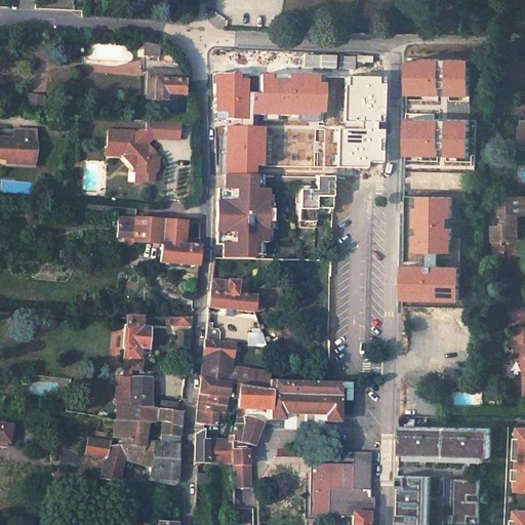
[(386,9),(370,6),(368,14),(385,18),(386,9)]
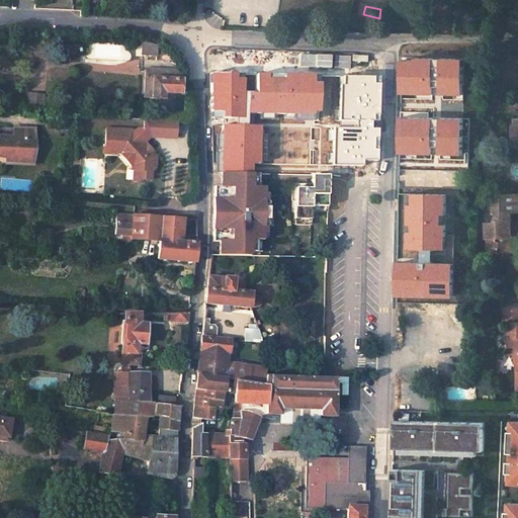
[(155,41),(141,40),(141,56),(154,56),(155,41)]
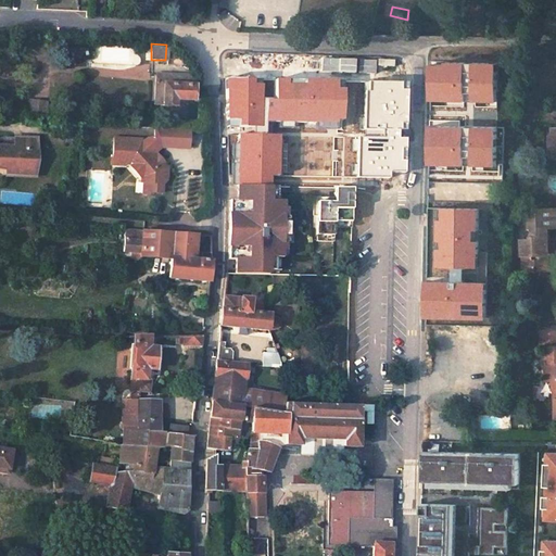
[(493,64),(430,64),(430,101),(493,101),(493,64)]
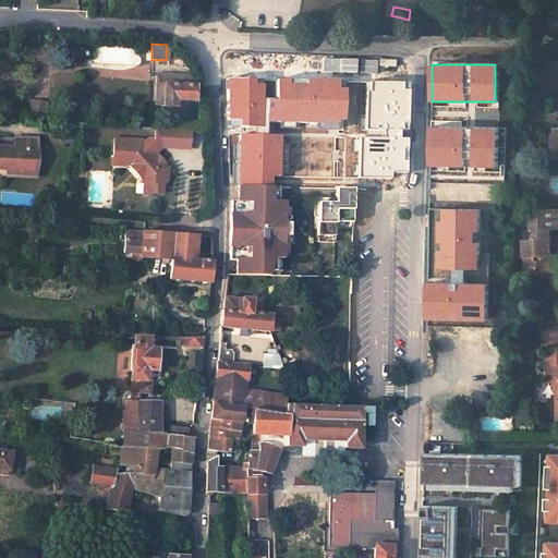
[(194,77),(189,77),(190,74),(157,73),(157,76),(154,104),(174,106),(176,99),(203,100),(201,89),(199,83),(194,83),(194,77)]
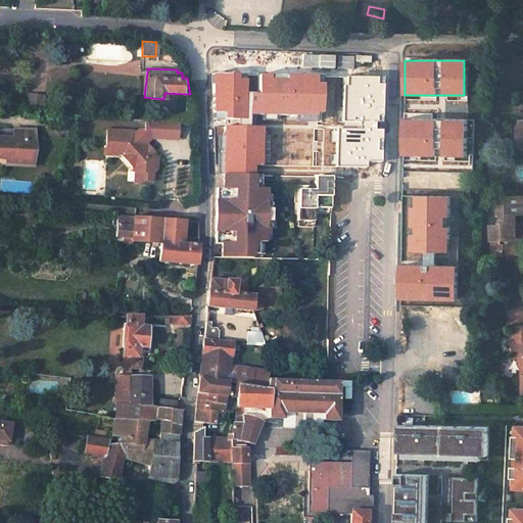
[(246,73),(216,73),(216,119),(247,117),(246,73)]
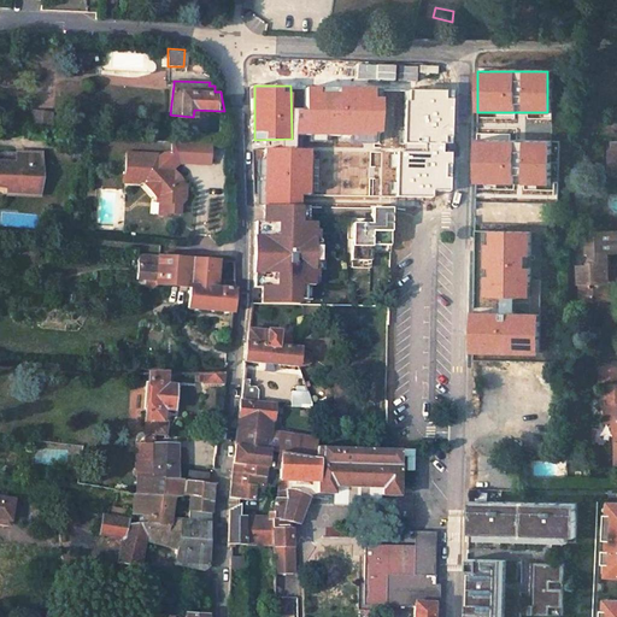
[(385,88),(310,87),(309,109),(298,109),(298,133),(385,135),(385,88)]
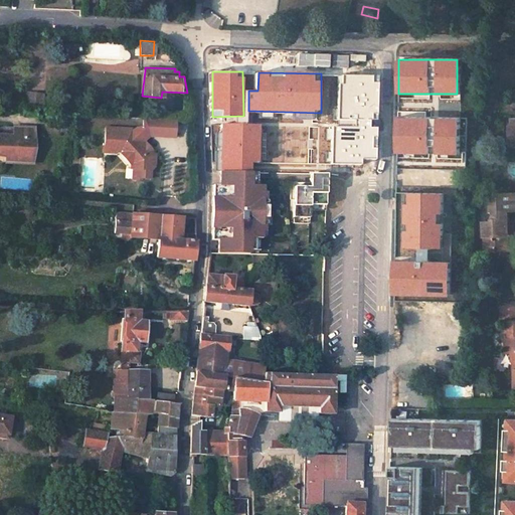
[(382,75),(340,73),(335,163),(363,164),(363,158),(378,159),(382,75)]
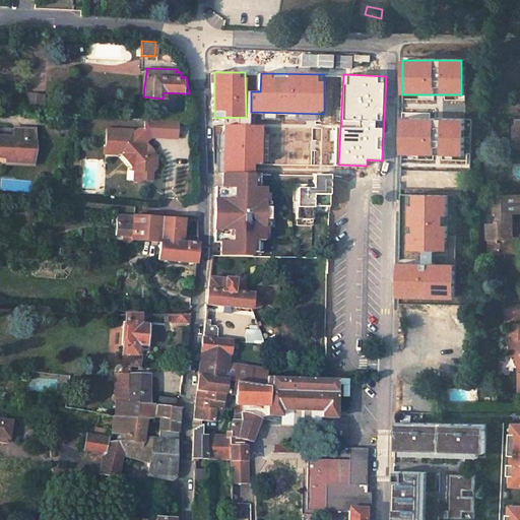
[(70,134),(71,119),(62,118),(62,133),(70,134)]
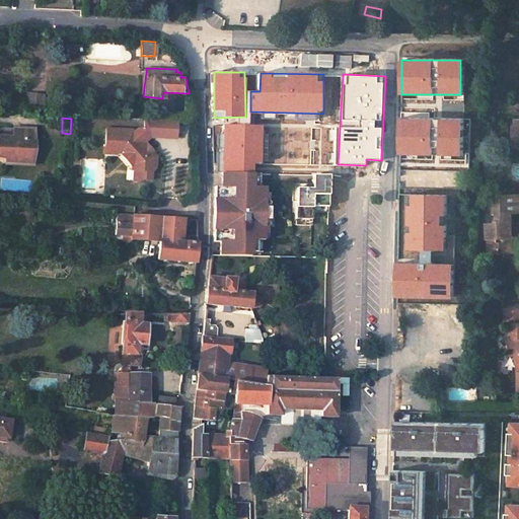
[(173,120),(142,118),(142,128),(147,128),(150,133),(152,135),(159,130),(163,136),(172,136),(173,120)]
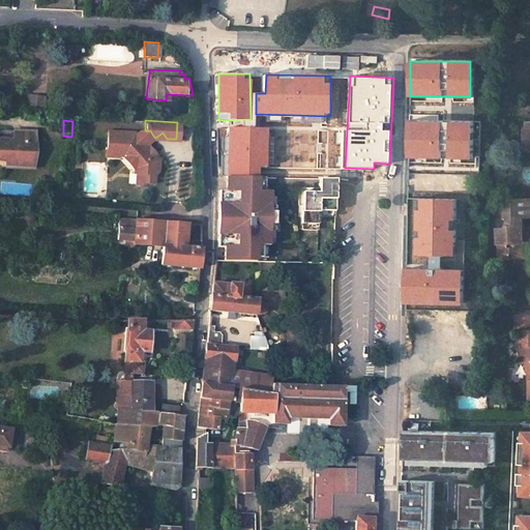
[(473,123),(410,121),(410,158),(472,159),(473,123)]
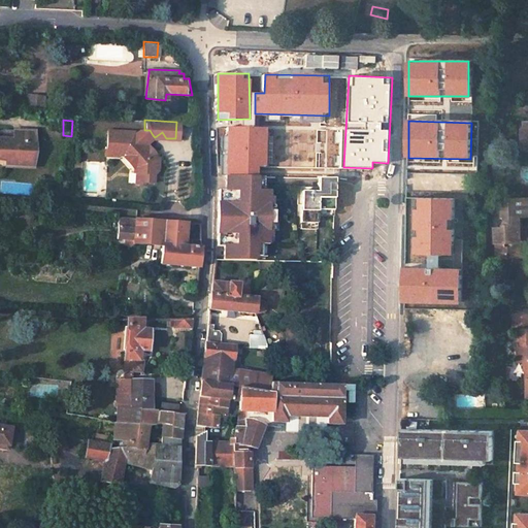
[(267,128),(231,126),(229,171),(265,172),(267,128)]
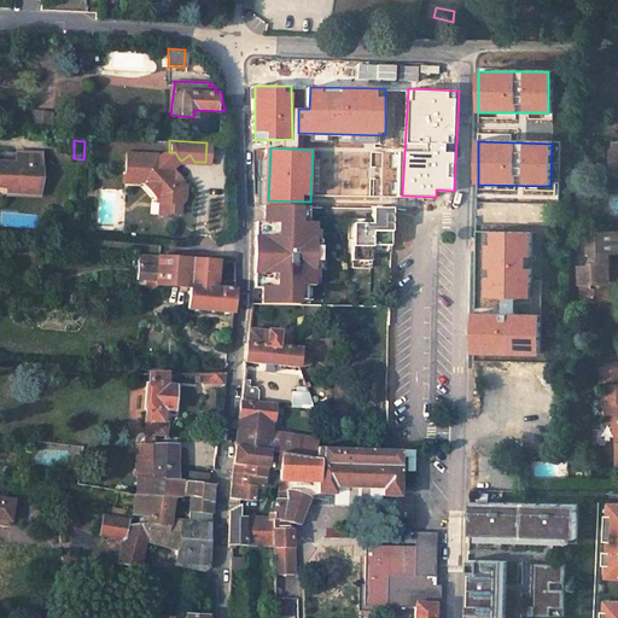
[(7,162),(9,151),(7,151),(7,150),(4,150),(1,150),(1,151),(0,150),(0,185),(4,186),(4,182),(13,184),(13,187),(31,191),(34,163),(7,162)]
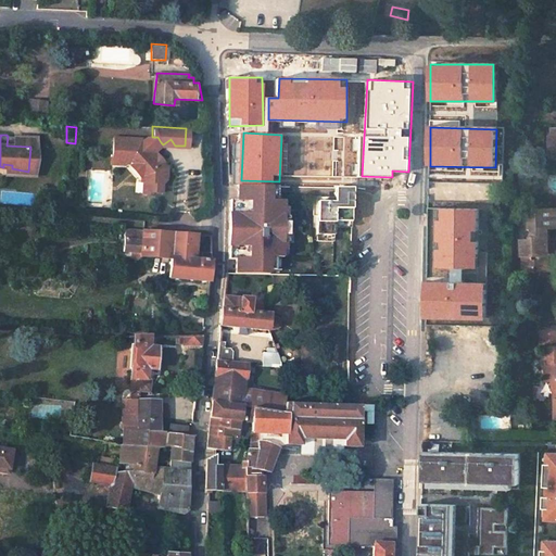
[(30,137),(8,136),(7,146),(30,147),(30,137)]
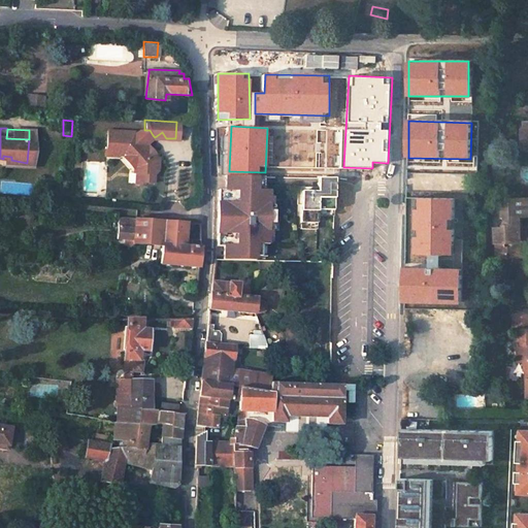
[(131,131),(106,129),(104,152),(122,154),(122,152),(125,153),(125,156),(124,157),(131,167),(131,173),(134,173),(140,174),(139,180),(152,182),(152,173),(156,170),(156,159),(143,141),(145,140),(141,134),(135,138),(131,137),(131,135),(131,131)]
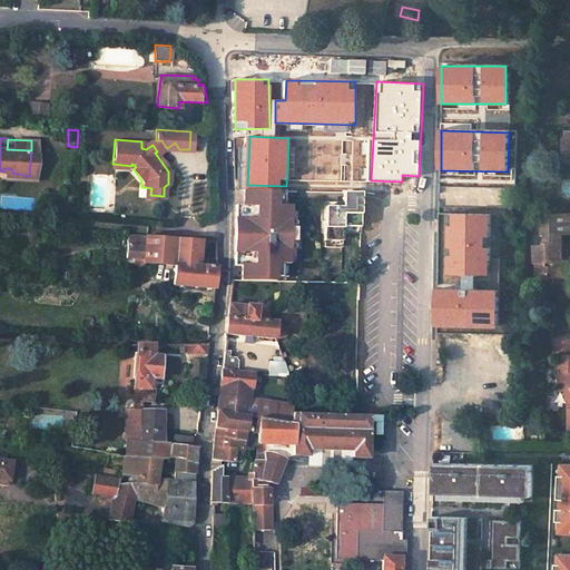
[(157,151),(165,146),(161,140),(156,140),(150,139),(141,146),(141,148),(146,149),(153,145),(157,151)]
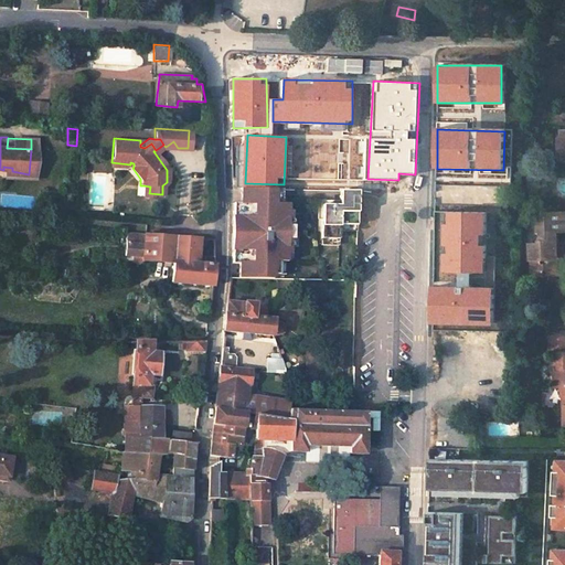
[(29,178),(29,174),(12,171),(12,168),(3,167),(3,170),(2,176),(29,178)]
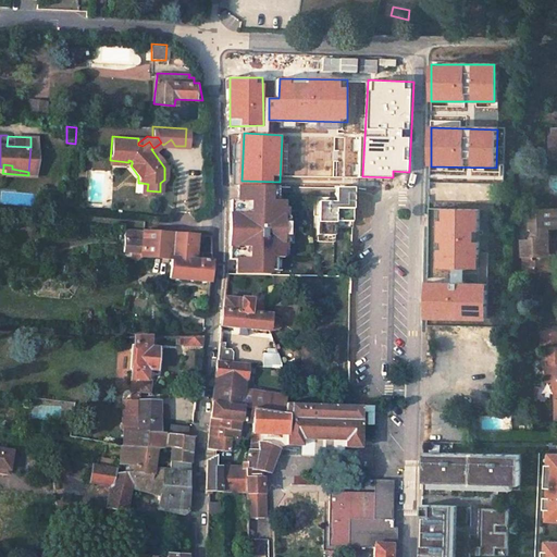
[(319,194),(318,233),(335,233),(335,225),(336,219),(353,219),(354,186),(336,185),(336,196),(336,199),(331,199),(331,196),(323,196),(323,194),(319,194)]
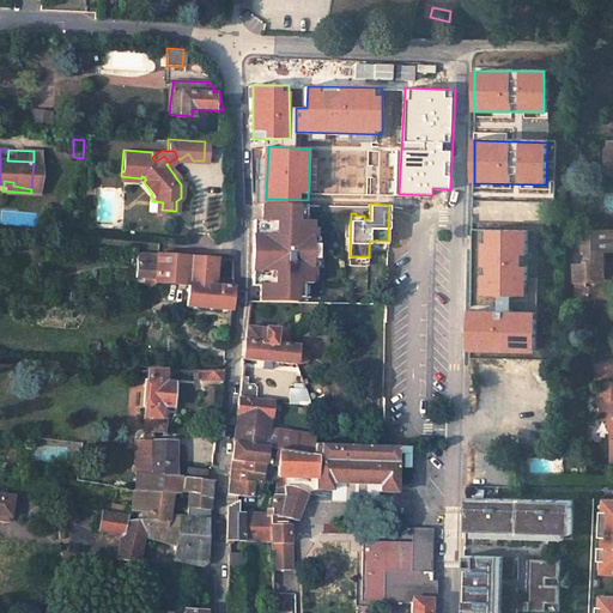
[(253,274),(263,274),(262,284),(261,298),(296,299),(296,295),(303,295),(303,280),(311,281),(311,272),(315,273),(316,263),(313,263),(313,236),(316,236),(316,226),(314,226),(314,218),(307,218),(308,207),(263,206),(263,218),(263,226),(262,226),(254,226),(254,235),(253,265),(253,274)]
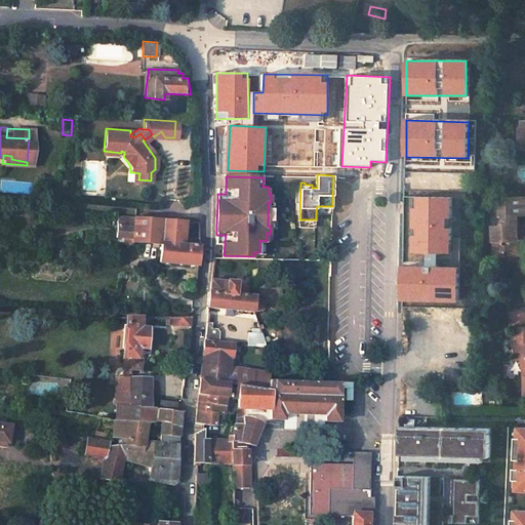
[(524,196),(501,198),(501,214),(505,214),(505,225),(494,225),(495,250),(524,249),(524,238),(524,228),(520,228),(520,214),(524,213),(524,196)]
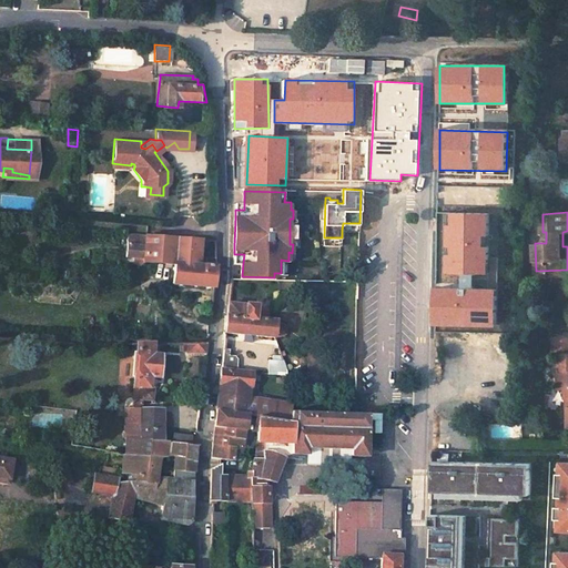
[(486,215),(443,214),(443,273),(485,273),(486,215)]
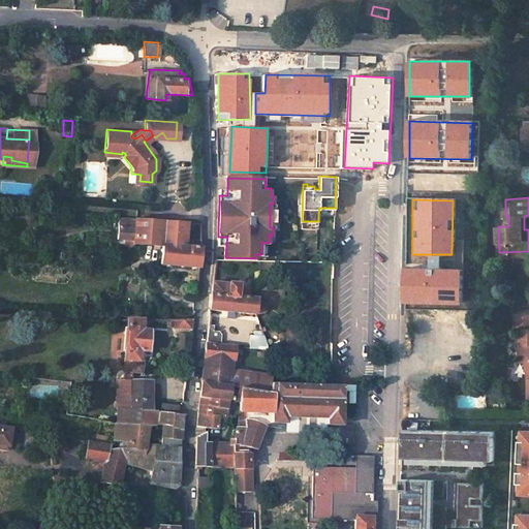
[(128,216),(126,239),(135,239),(135,243),(145,243),(147,217),(128,216)]
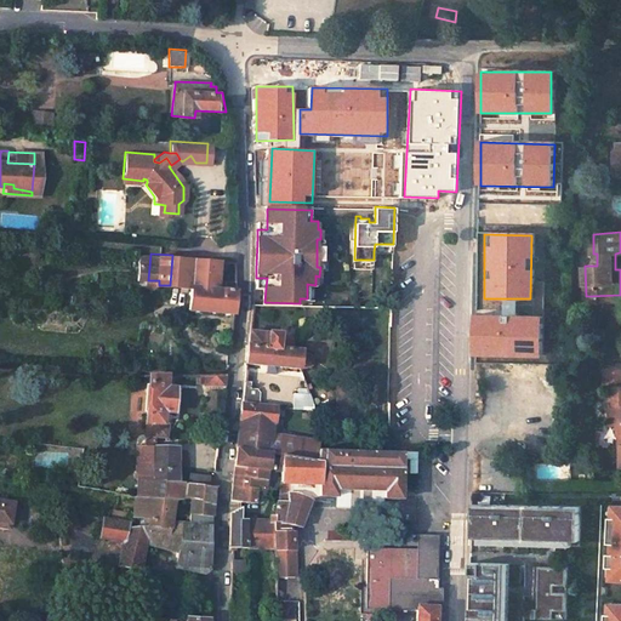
[(235,280),(222,279),(222,286),(212,286),(214,258),(172,255),(170,285),(191,286),(191,309),(234,313),(237,288),(235,280)]
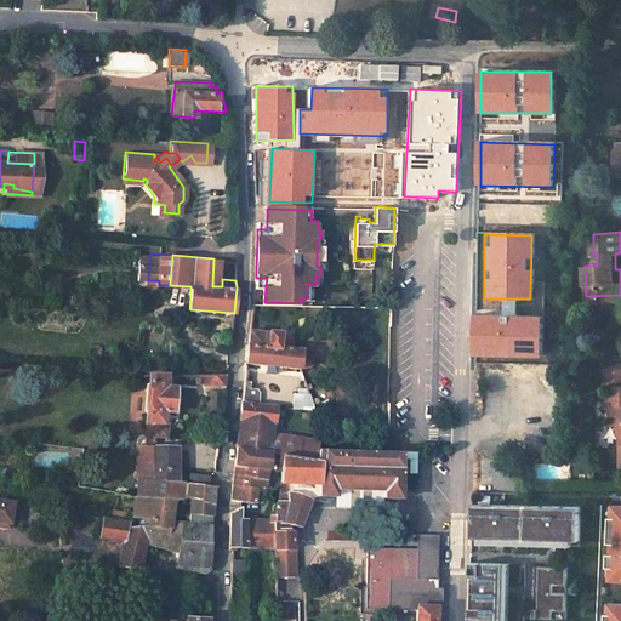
[(586,296),(586,305),(620,303),(620,294),(620,295),(586,296)]
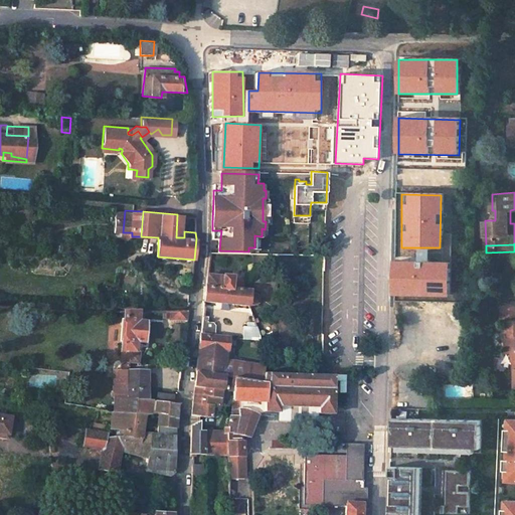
[(446,263),(396,263),(396,296),(446,296),(446,263)]
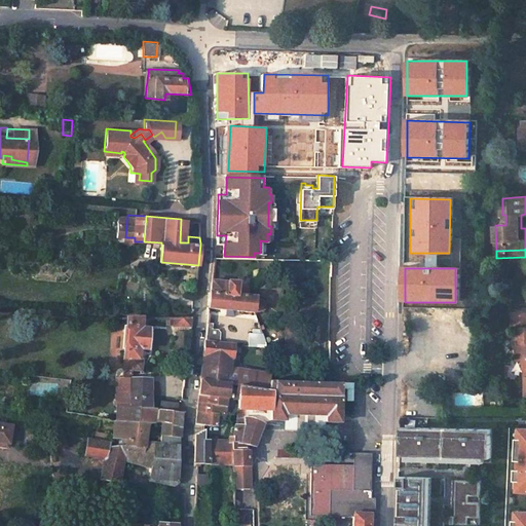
[(209,306),(255,311),(255,309),(259,310),(261,310),(262,309),(263,308),(264,298),(262,297),(257,296),(257,295),(257,293),(250,292),(251,285),(238,283),(238,279),(229,278),(229,280),(213,278),(212,290),(210,290),(208,306),(209,306)]
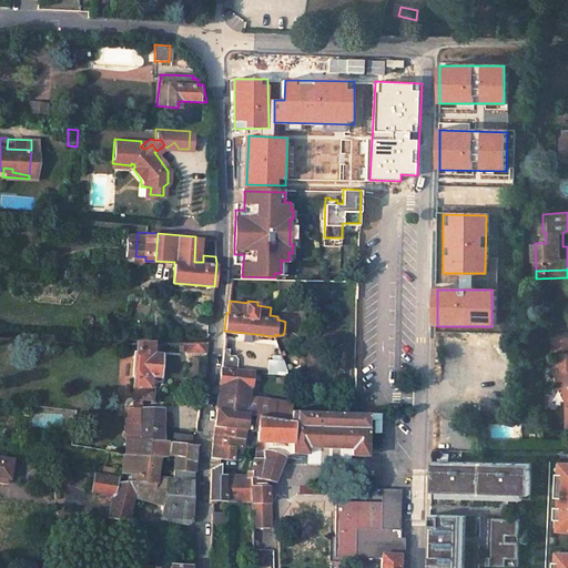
[(567,335),(550,336),(550,352),(555,353),(560,353),(561,366),(556,366),(555,386),(565,386),(565,397),(566,397),(567,397),(567,335)]
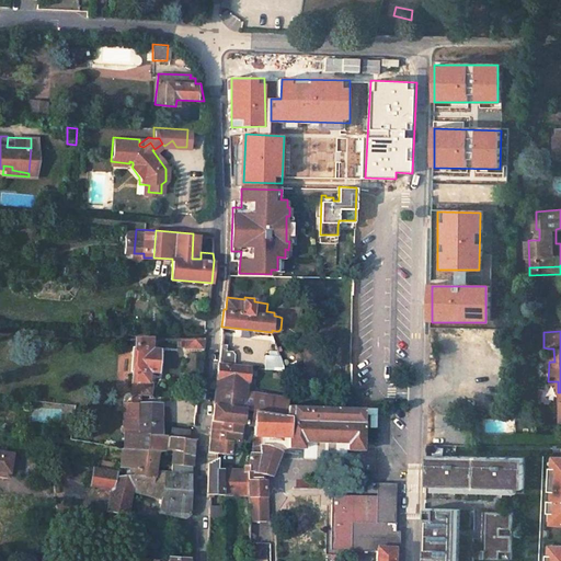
[(179,335),(178,346),(183,346),(183,348),(204,348),(205,335),(179,335)]
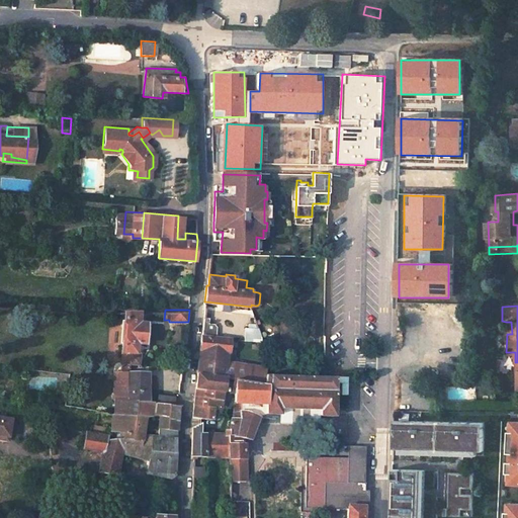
[(141,361),(142,350),(137,350),(138,340),(146,340),(148,311),(124,311),(121,361),(141,361)]
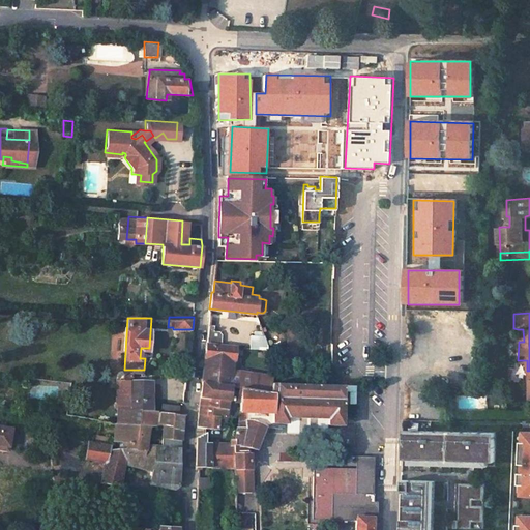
[(265,348),(262,333),(249,332),(248,347),(265,348)]
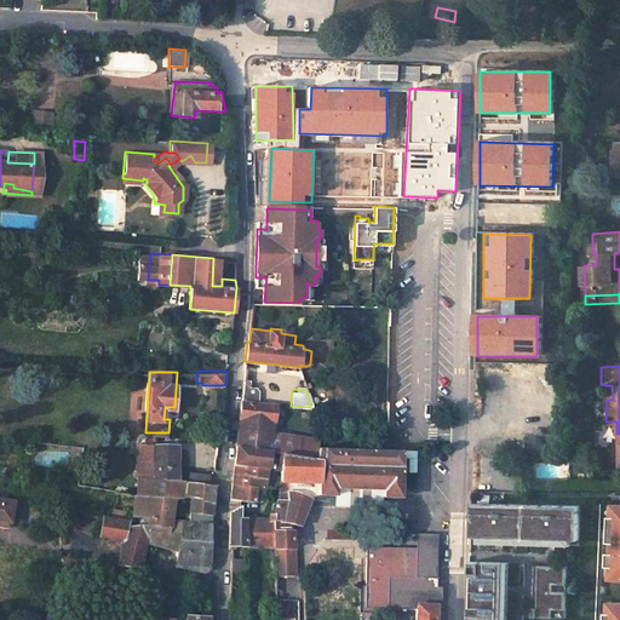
[(320,445),(317,437),(274,432),(277,405),(242,401),(237,446),(283,452),(317,458),(319,451),(320,445)]
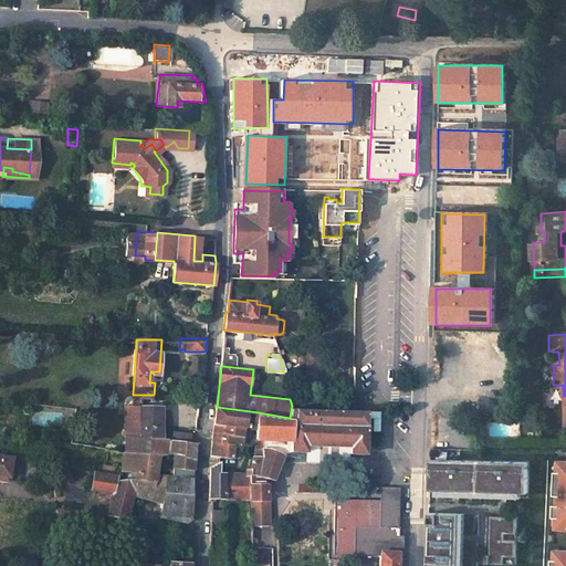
[(132,404),(125,404),(125,435),(128,435),(125,447),(153,449),(165,450),(165,437),(140,435),(138,435),(139,404),(132,404)]
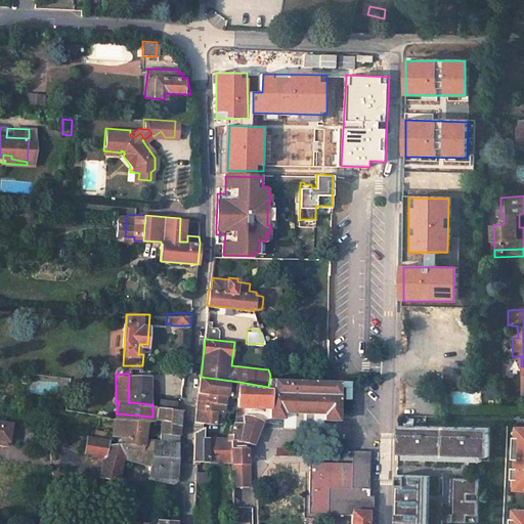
[(151,375),(132,374),(130,402),(149,404),(151,375)]
